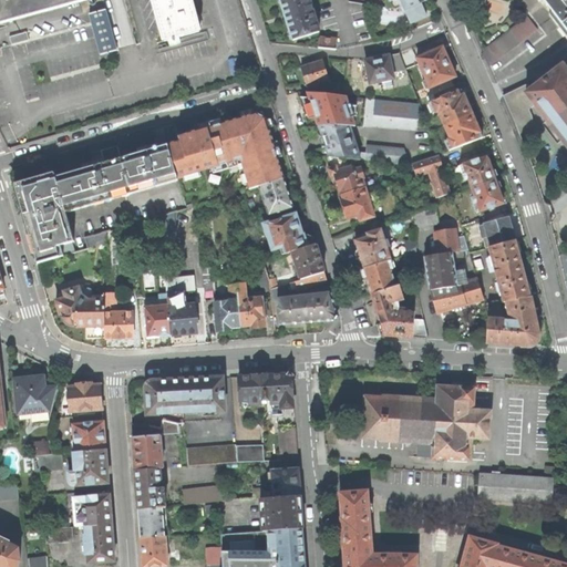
[(0,0),(0,23),(85,0),(0,0)]
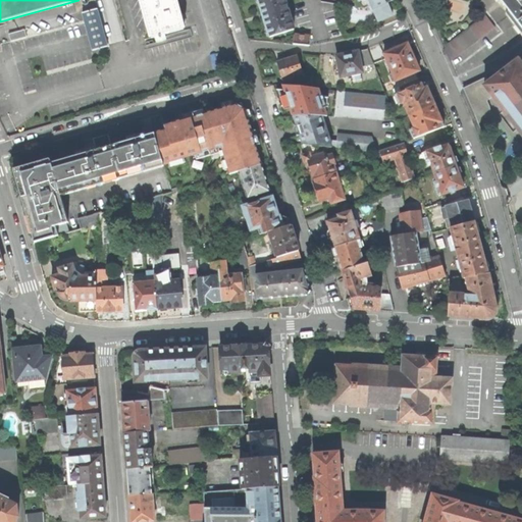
[(141,0),(151,37),(184,29),(183,23),(186,22),(184,13),(179,14),(175,0),(141,0)]
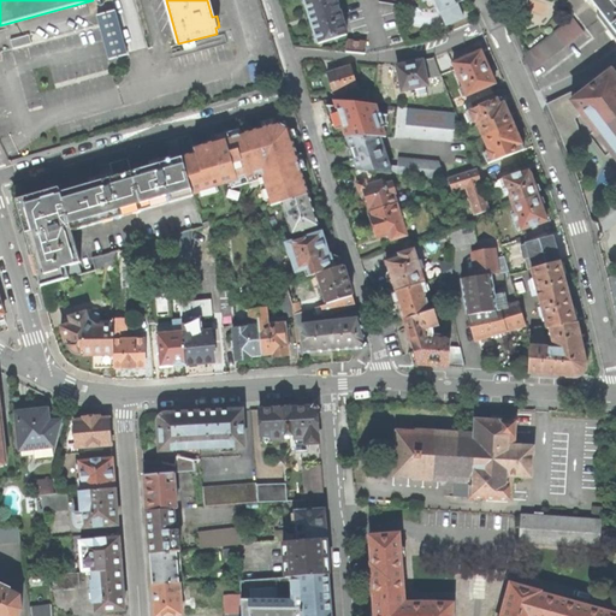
[(347,35),(336,0),(303,0),(309,17),(318,45),(347,35)]
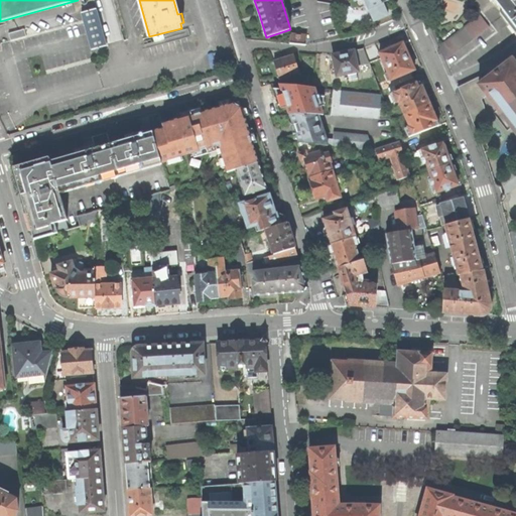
[(365,0),(374,21),(388,16),(383,4),(383,2),(388,0),(365,0)]
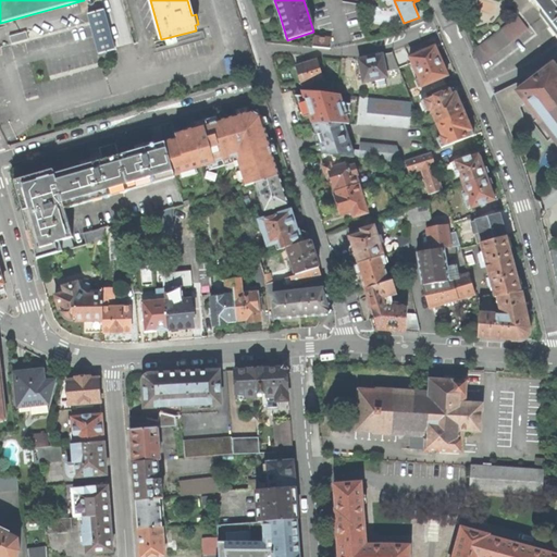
[(556,0),(531,0),(556,33),(556,0)]
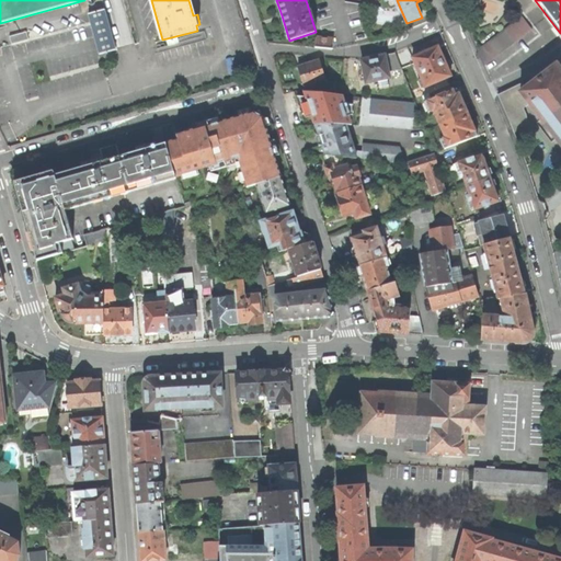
[(105,11),(89,15),(91,22),(91,24),(94,37),(99,50),(100,55),(115,50),(105,11)]
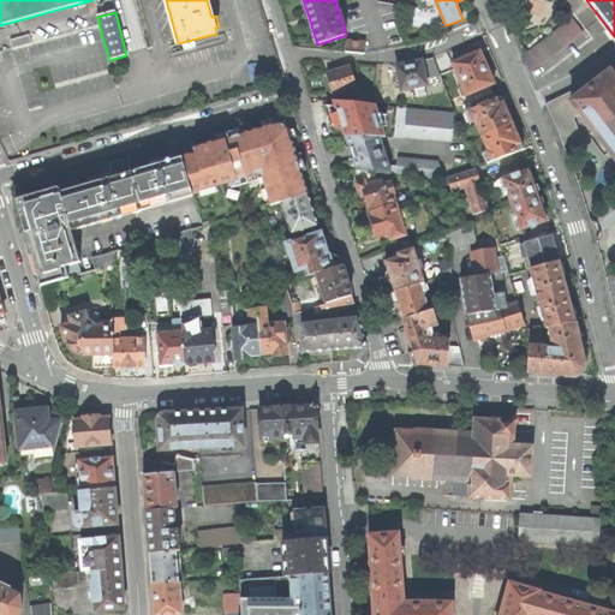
[(532,71),(583,33),(572,18),(524,55),(532,71)]
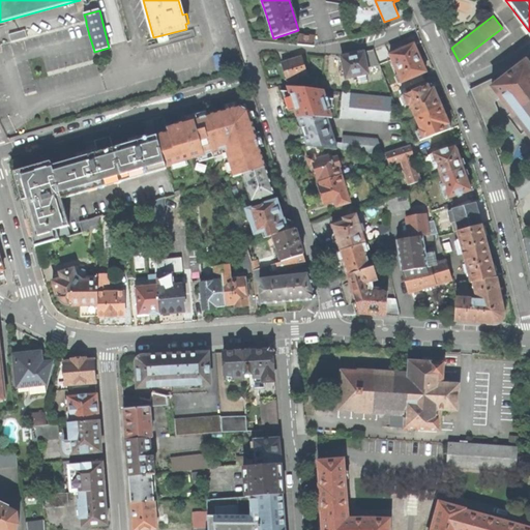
[(10,42),(27,37),(25,30),(8,34),(10,42)]
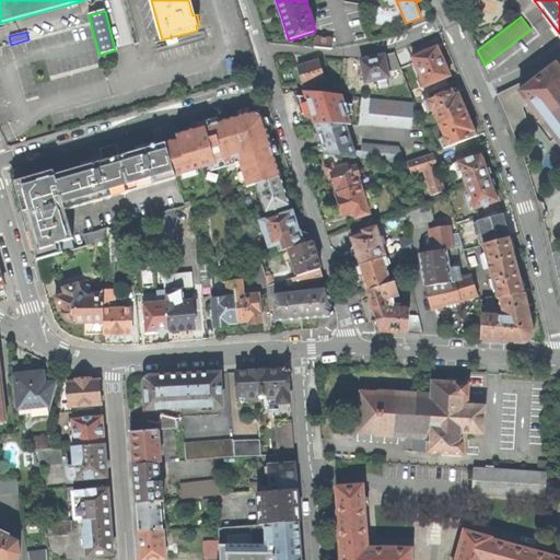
[(315,37),(314,47),(333,49),(333,39),(315,37)]
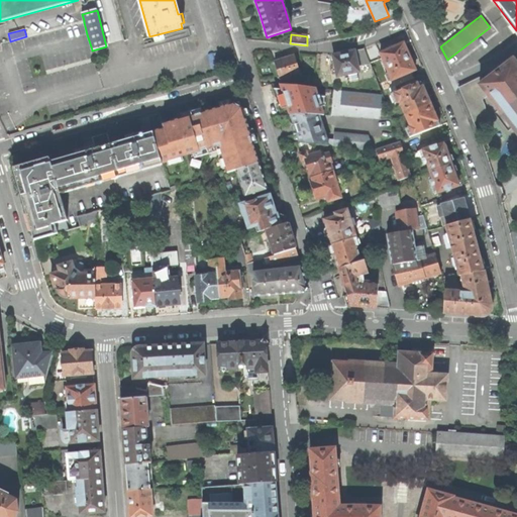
[(382,59),(392,81),(398,78),(412,72),(416,71),(409,55),(404,43),(390,49),(380,54),(382,59)]
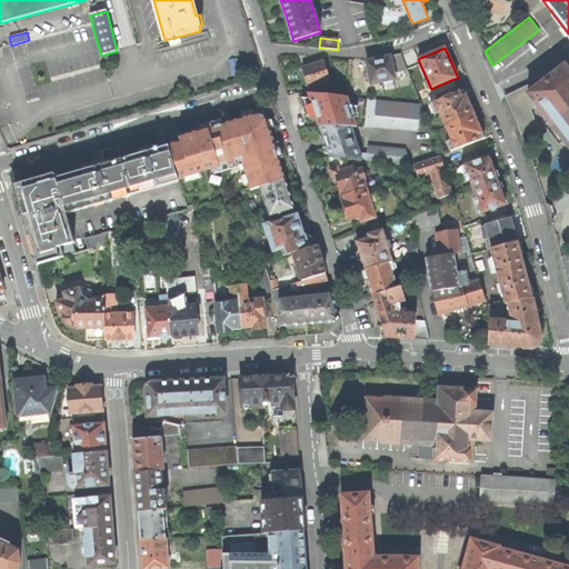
[(393,72),(390,56),(380,58),(367,61),(370,76),(371,85),(383,82),(392,80),(395,79),(393,72)]
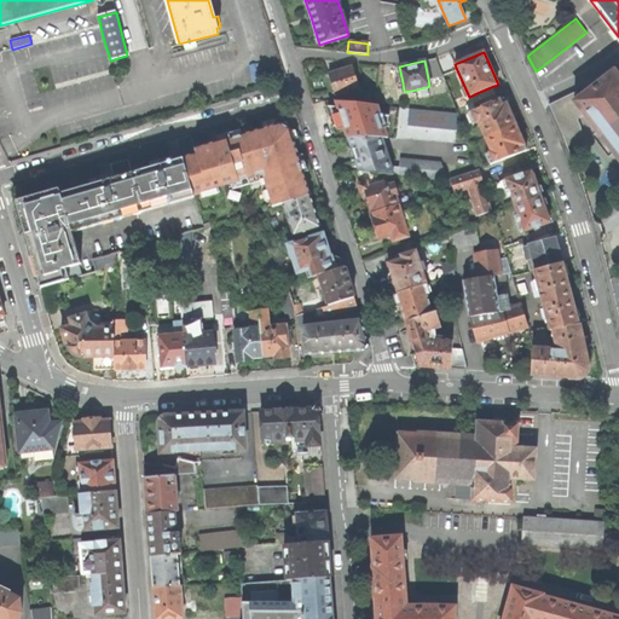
[(359,87),(353,65),(333,73),(328,74),(333,85),(335,94),(348,91),(359,87)]
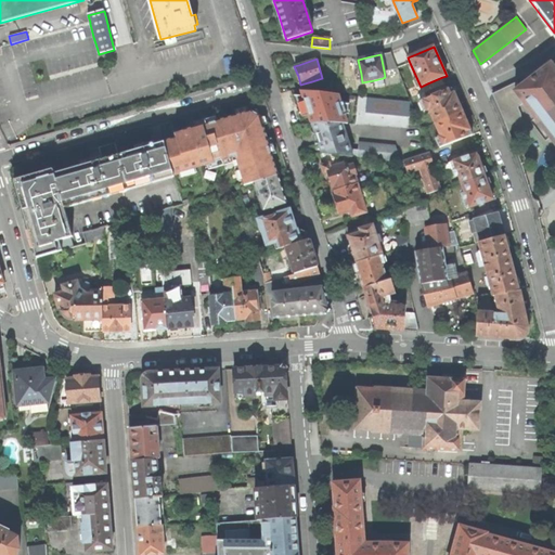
[(554,60),(551,63),(542,69),(516,82),(492,93),(502,114),(508,131),(520,163),(536,207),(539,217),(550,259),(554,282),(554,60)]
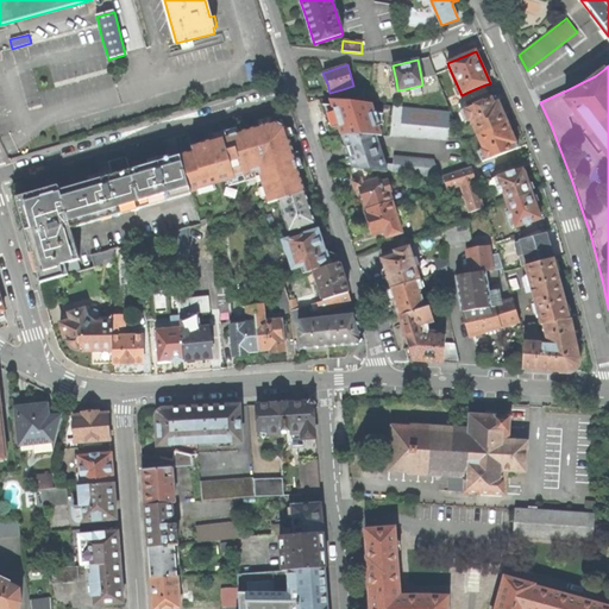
[(371,102),(328,99),(331,105),(333,111),(336,119),(337,125),(337,126),(340,135),(343,135),(375,136),(381,136),(377,125),(377,124),(374,113),(374,112),(371,102)]
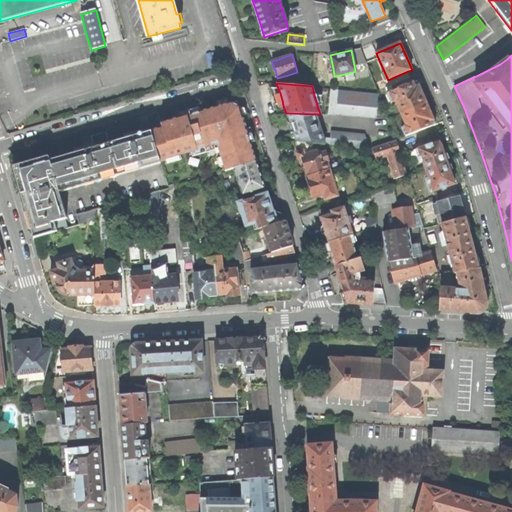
[(396,100),(402,113),(426,103),(423,94),(419,86),(415,88),(414,84),(413,83),(390,93),(393,101),(396,100)]
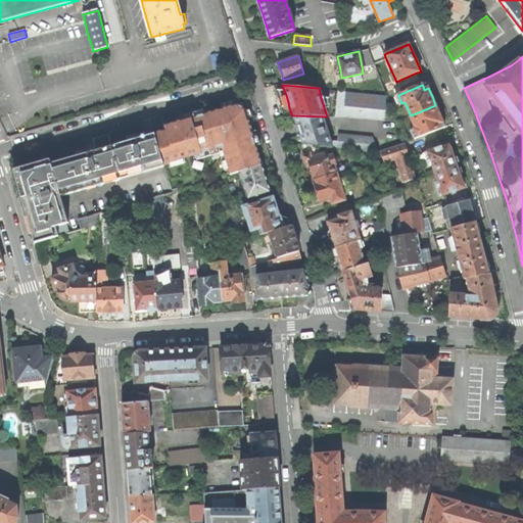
[(343,105),(384,109),(385,96),(344,92),(343,105)]
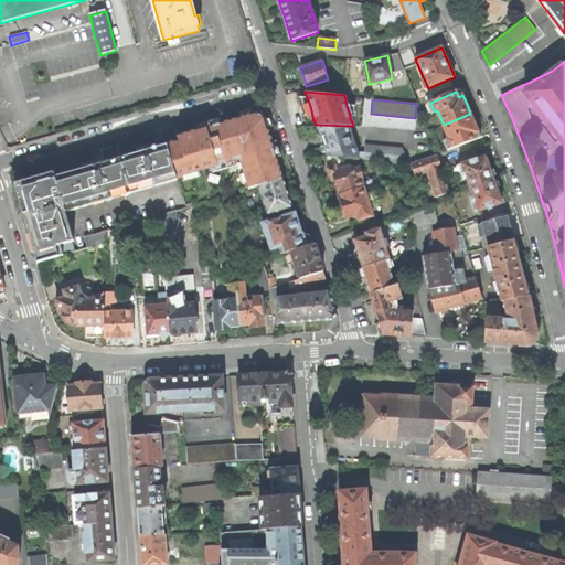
[(189,138),(184,139),(179,140),(177,141),(176,141),(172,142),(168,145),(170,150),(176,173),(178,180),(183,178),(183,177),(219,166),(237,160),(242,162),(248,182),(247,183),(248,189),(259,185),(283,179),(276,158),(272,142),(267,128),(265,120),(264,118),(255,114),(252,115),(241,117),(221,124),(206,127),(202,129),(203,134),(200,135),(189,138)]
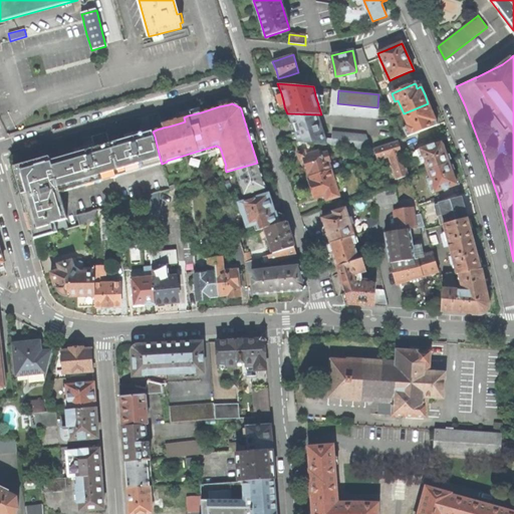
[(407,126),(410,135),(433,125),(433,123),(432,122),(436,120),(432,111),(429,105),(428,103),(404,113),(409,125),(407,126)]
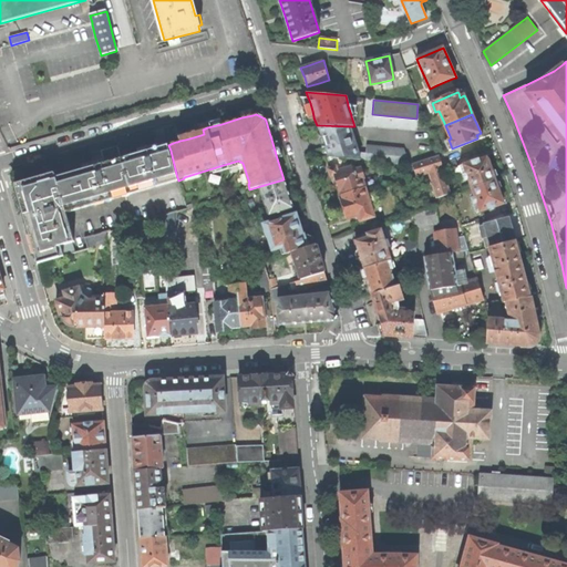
[(351,133),(349,126),(319,125),(322,134),(322,137),(325,137),(326,141),(326,143),(327,146),(326,146),(329,157),(342,158),(360,161),(358,154),(351,133)]
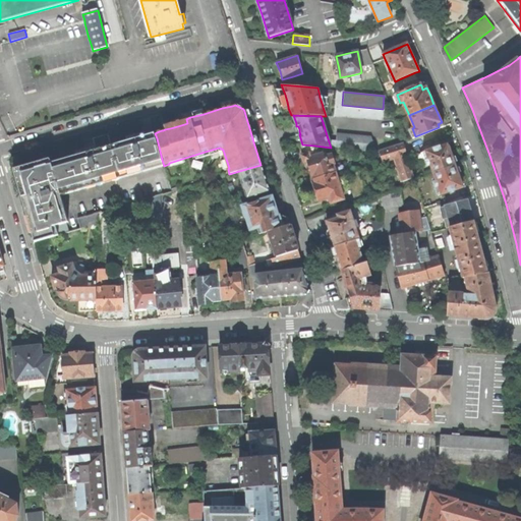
[(76,156),(51,163),(53,169),(59,189),(60,195),(123,177),(164,166),(162,160),(157,138),(155,133),(149,134),(146,135),(130,140),(129,140),(127,140),(114,145),(111,146),(96,150),(94,151),(92,152),(76,156)]
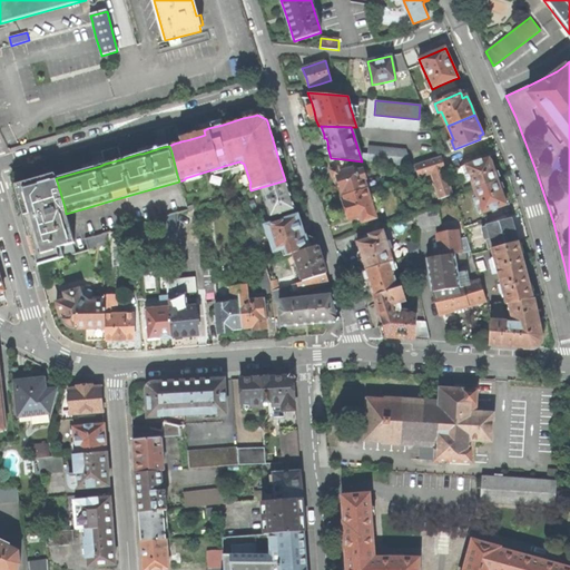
[(118,147),(101,151),(105,164),(121,159),(118,147)]
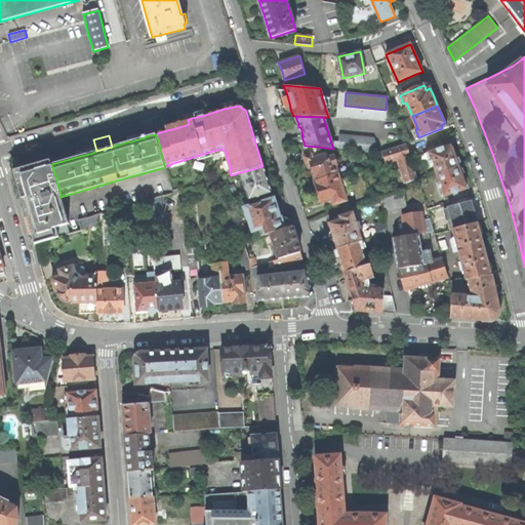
[(335,142),(331,143),(333,149),(377,153),(378,152),(374,138),(339,135),(338,142),(335,142)]
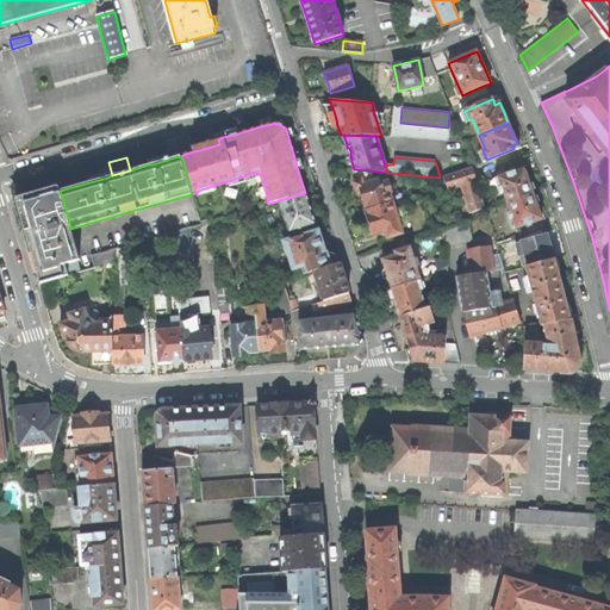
[(470,212),(485,207),(478,186),(477,180),(475,176),(474,174),(473,169),(472,167),(458,172),(443,176),(448,190),(461,186),(470,212)]
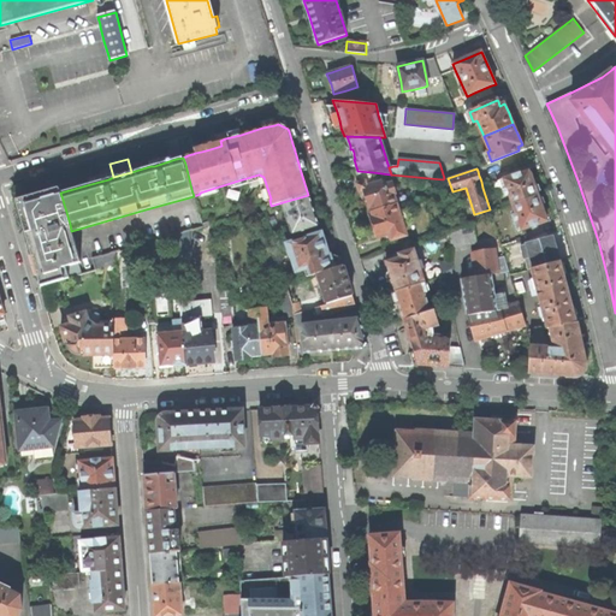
[(516,175),(499,181),(505,196),(509,195),(513,205),(538,195),(537,194),(534,185),(532,181),(528,170),(516,175)]
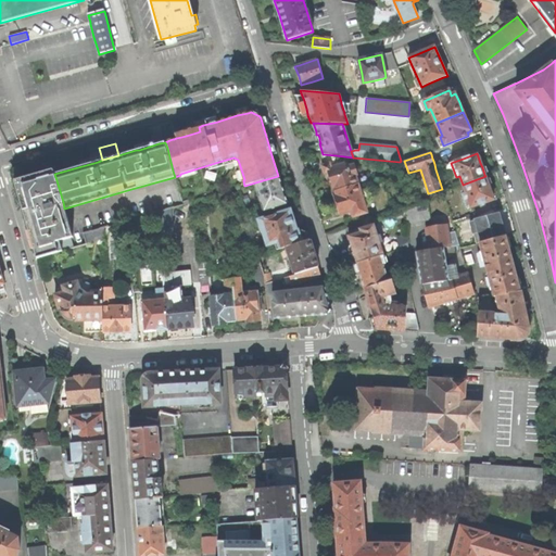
[(338,162),(336,155),(323,154),(320,154),(324,165),(323,165),(324,168),(325,172),(325,173),(326,177),(330,176),(330,178),(333,188),(335,191),(357,184),(357,181),(355,176),(357,175),(354,165),(346,167),(345,163),(339,165),(338,162)]
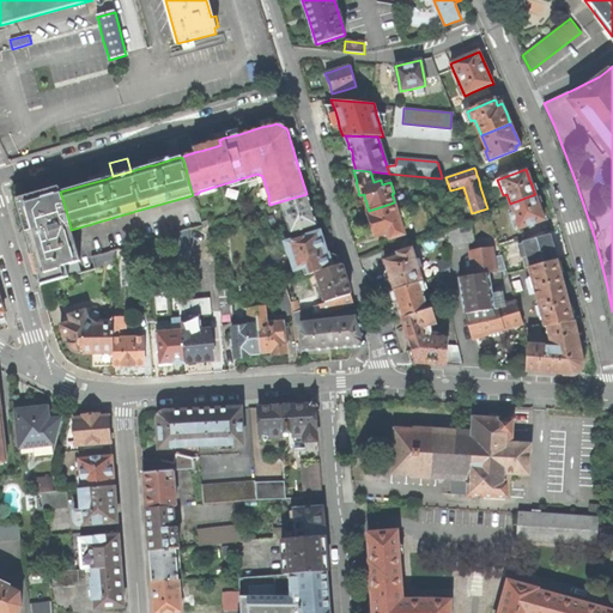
[(491,173),(478,177),(479,181),(480,187),(496,182),(493,177),(491,173)]
